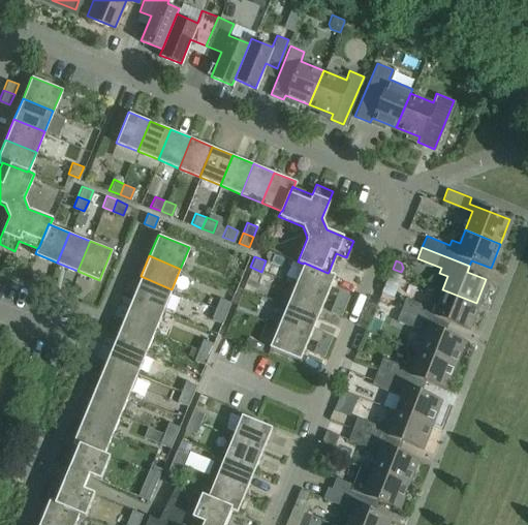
[(294,283),(325,296),(334,274),(329,272),(328,273),(304,263),(303,264),(294,283)]
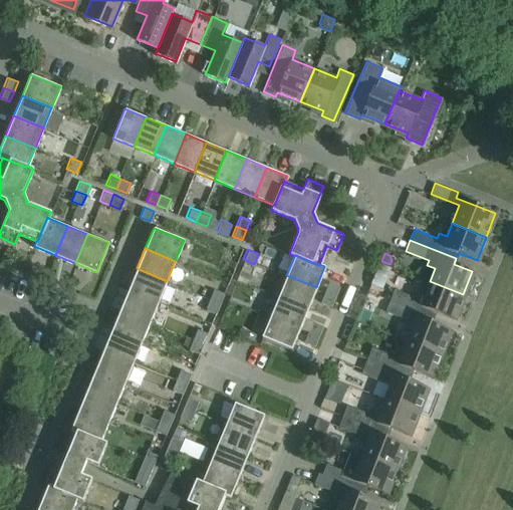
[(374,271),(386,276),(391,265),(378,260),(374,271)]
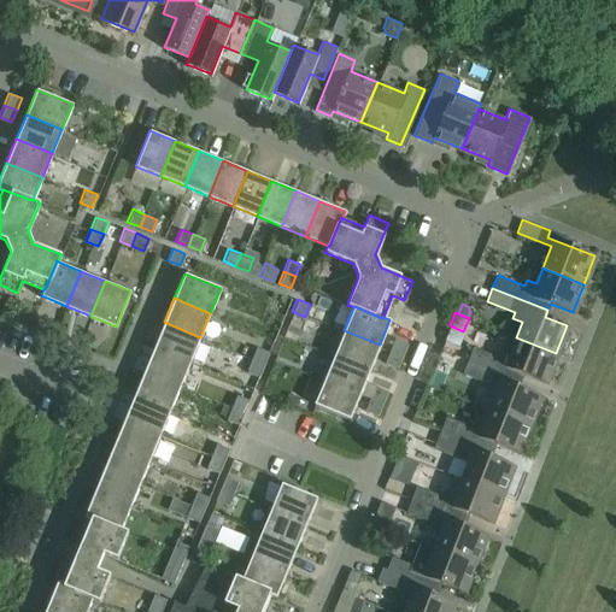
[(200,337),(164,322),(154,346),(189,360),(200,337)]
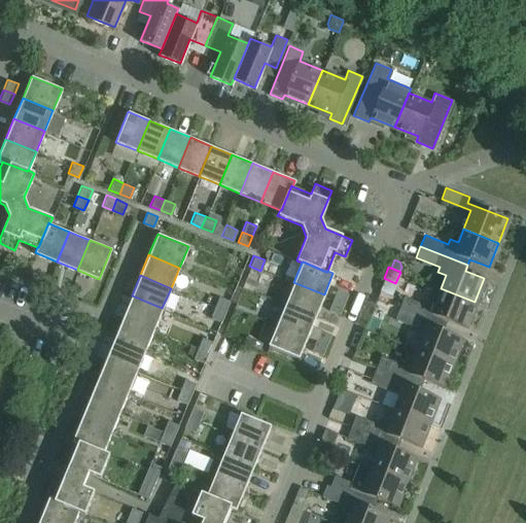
[(285,303),(315,315),(324,294),(293,282),(285,303)]
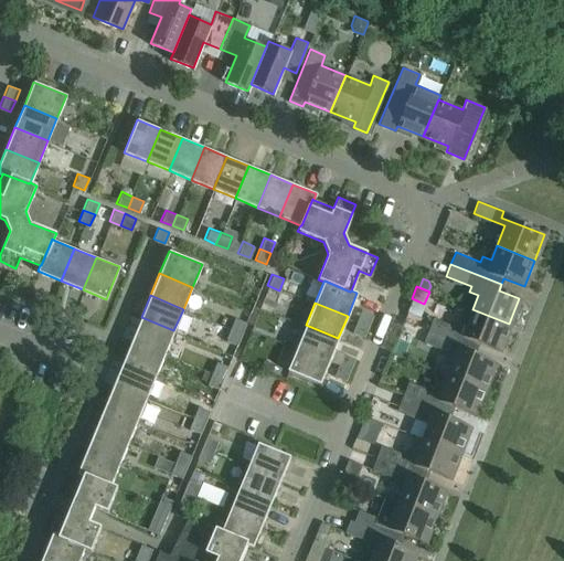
[(372,314),(361,308),(357,319),(368,325),(372,314)]
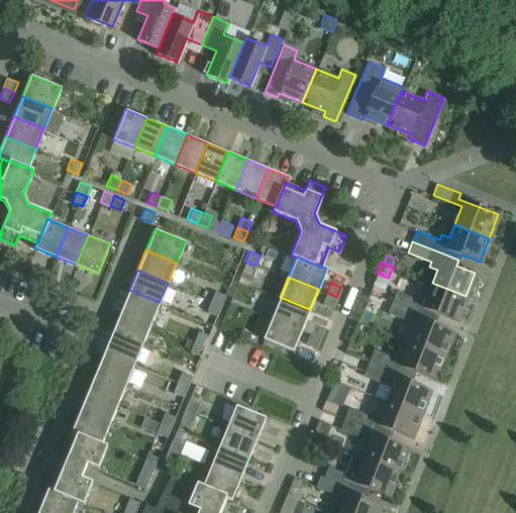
[(391,301),(435,318),(437,312),(456,320),(466,296),(432,283),(424,301),(396,290),(391,301)]
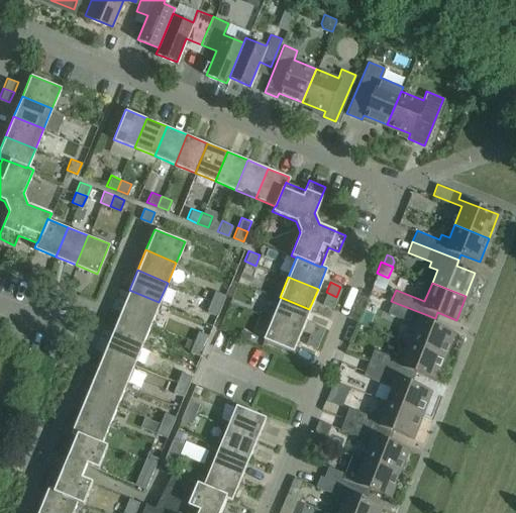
[(121,310),(150,322),(159,302),(129,290),(121,310)]
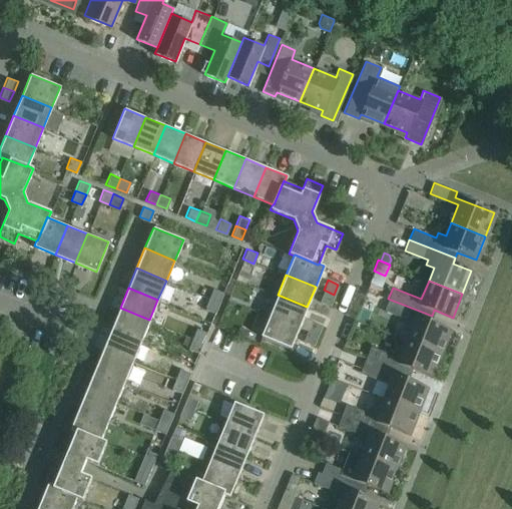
[(212,288),(208,298),(218,302),(223,292),(212,288)]
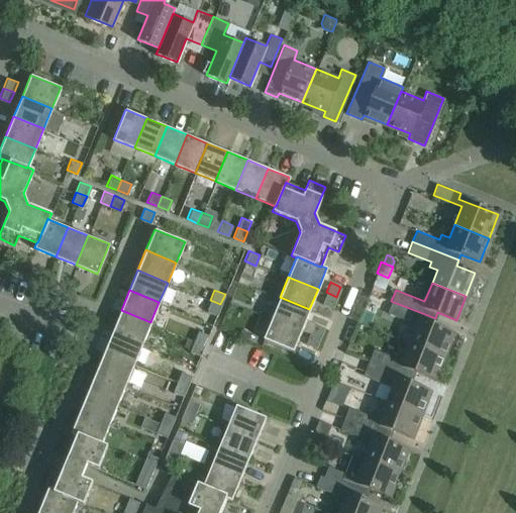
[(321,303),(332,307),(336,297),(326,292),(321,303)]
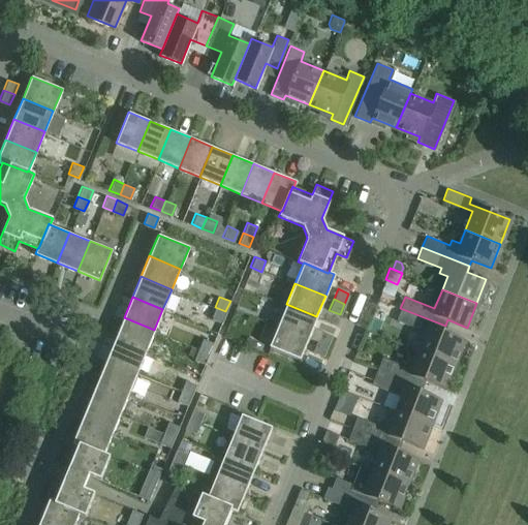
[(308,337),(316,316),(286,304),(278,325),(308,337)]
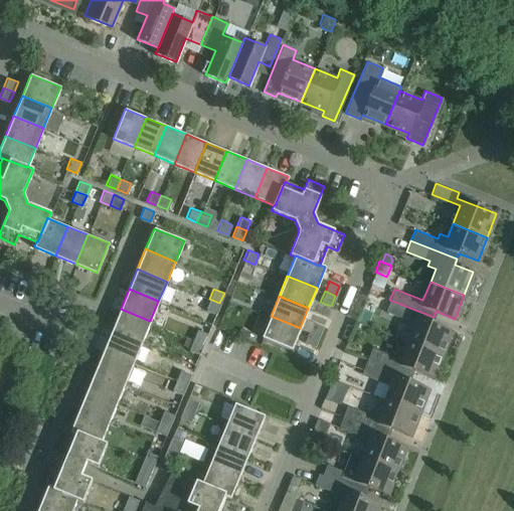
[(209,299),(205,309),(215,313),(219,303),(209,299)]
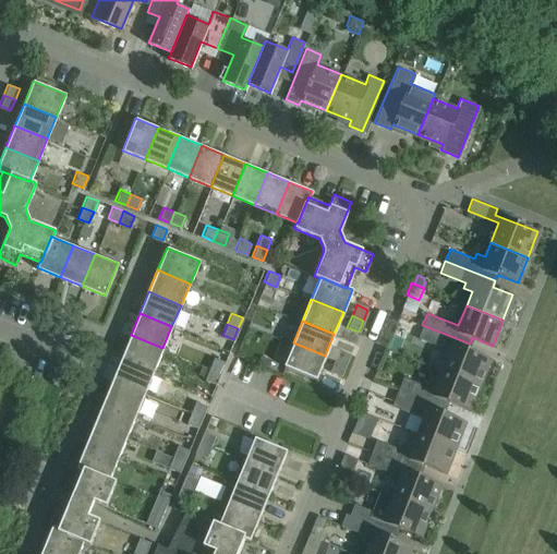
[(442,369),(479,383),(488,358),(468,350),(470,344),(422,325),(418,336),(449,349),(442,369)]
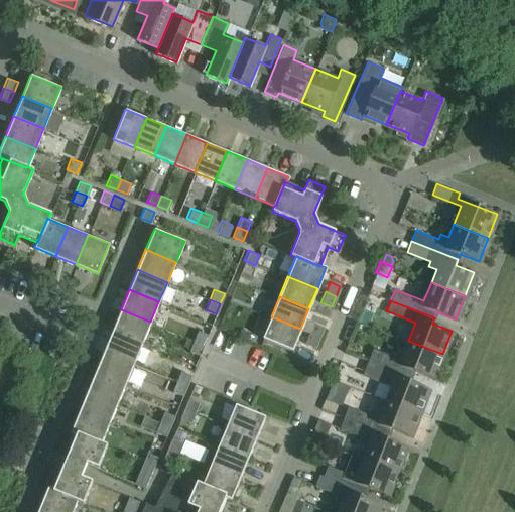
[(150,322),(121,309),(112,330),(142,342),(150,322)]
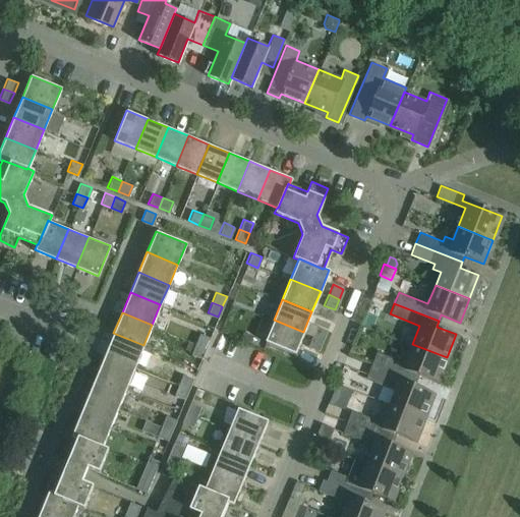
[(303,332),(274,320),(265,341),(294,353),(303,332)]
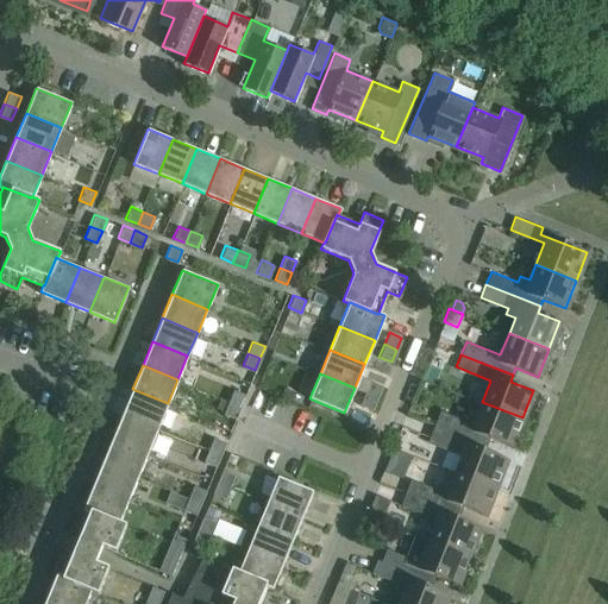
[(369,379),(364,391),(376,397),(382,385),(369,379)]
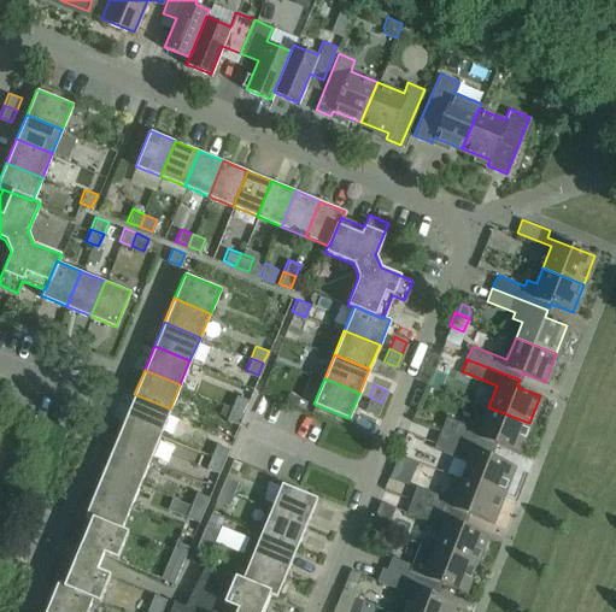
[(236,393),(230,406),(244,411),(248,399),(236,393)]
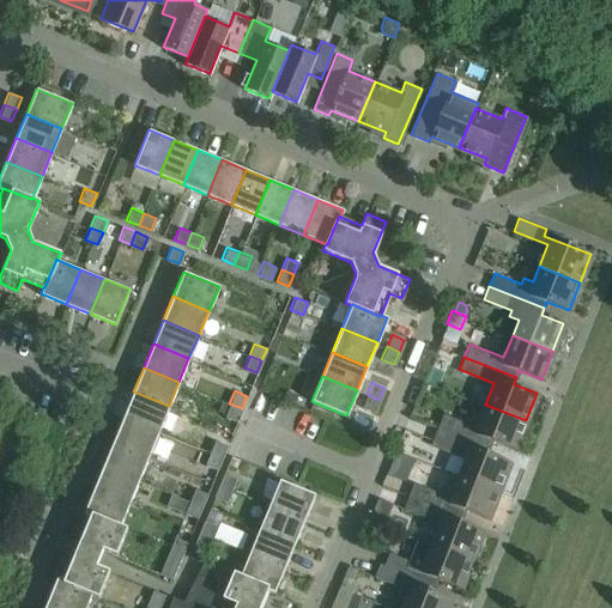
[(169,406),(133,391),(123,415),(158,431),(169,406)]
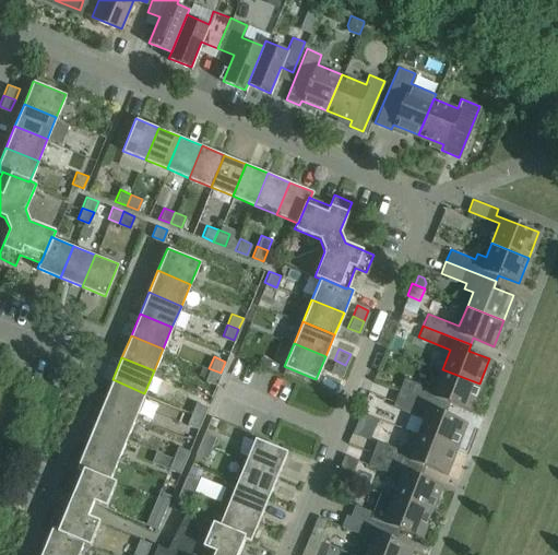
[(345,365),(334,359),(330,372),(341,376),(345,365)]
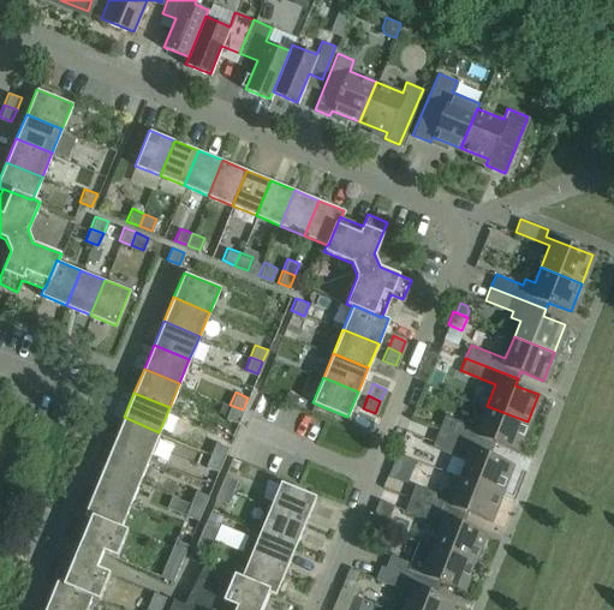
[(243,410),(230,405),(225,417),(238,422),(243,410)]
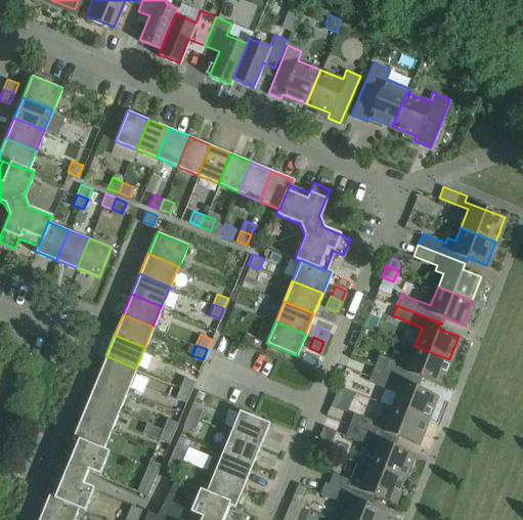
[(374,364),(419,382),(421,376),(440,384),(449,359),(415,346),(407,364),(378,353),(374,364)]
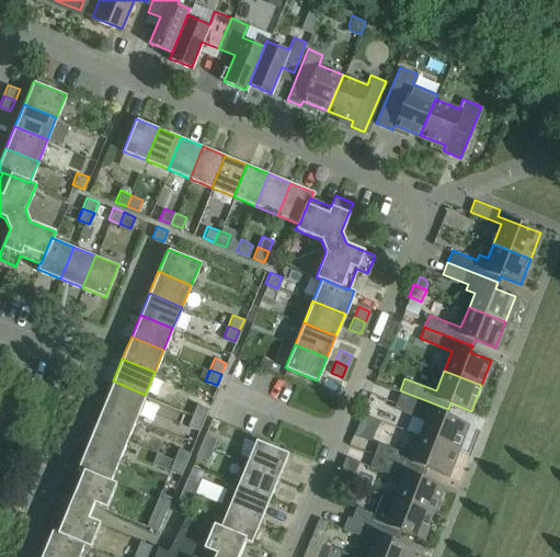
[(145,395),(113,381),(104,404),(136,417),(145,395)]
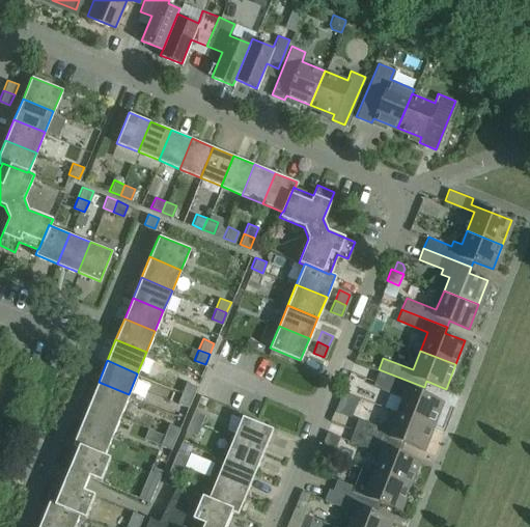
[(397,411),(431,424),(441,400),(422,392),(424,387),(379,369),(374,380),(405,392),(397,411)]
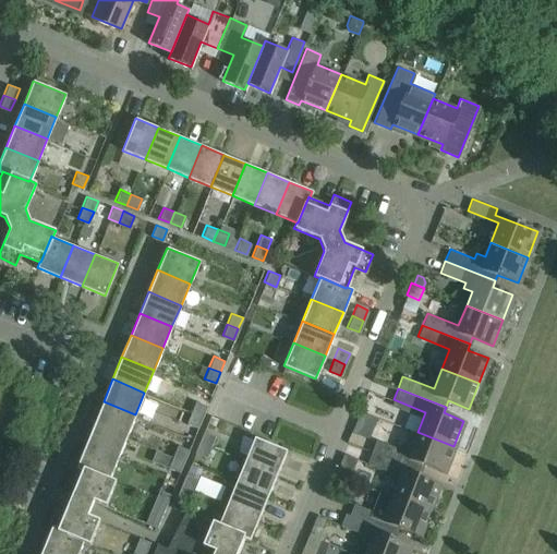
[(206,405),(195,400),(191,411),(202,416),(206,405)]
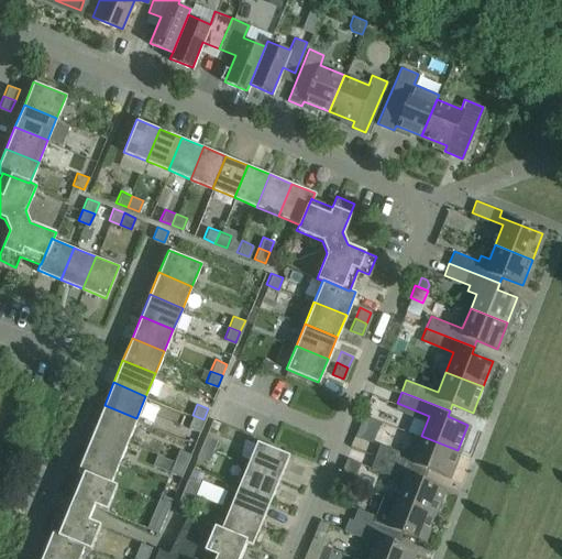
[(95,427),(128,440),(136,418),(105,405),(95,427)]
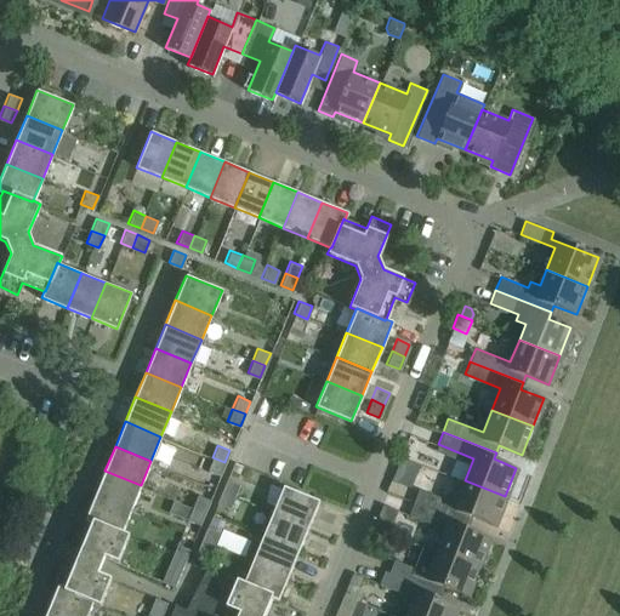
[(391,478),(410,486),(419,463),(400,456),(391,478)]
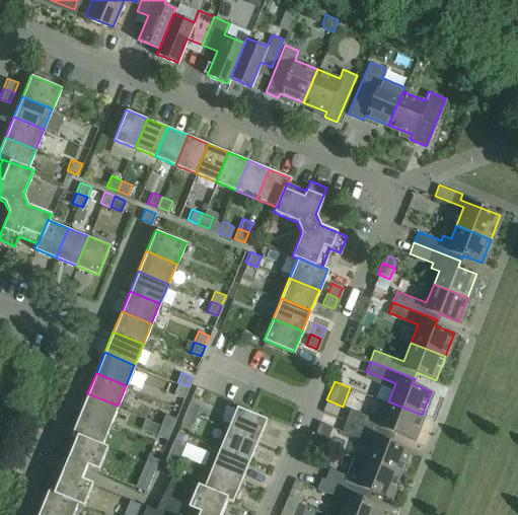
[(188,386),(177,382),(173,392),(183,396),(188,386)]
